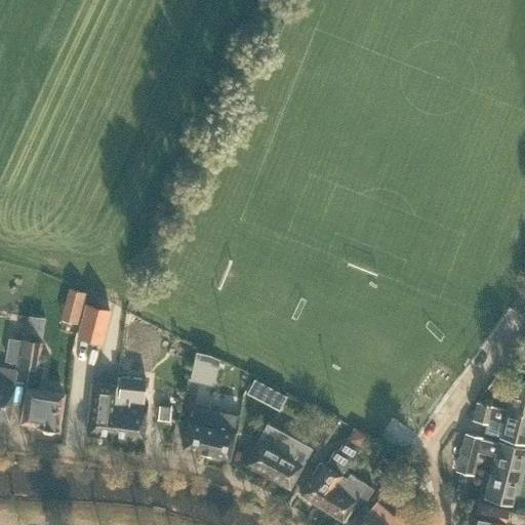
[(77,335),(102,341),(110,310),(85,304),(77,335)]
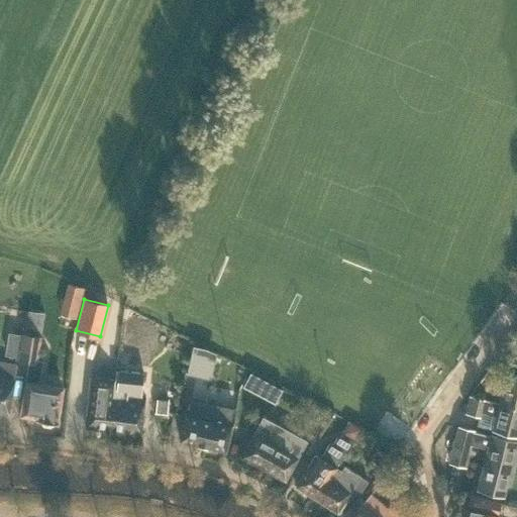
[(21,334),(9,332),(5,355),(17,357),(21,334)]
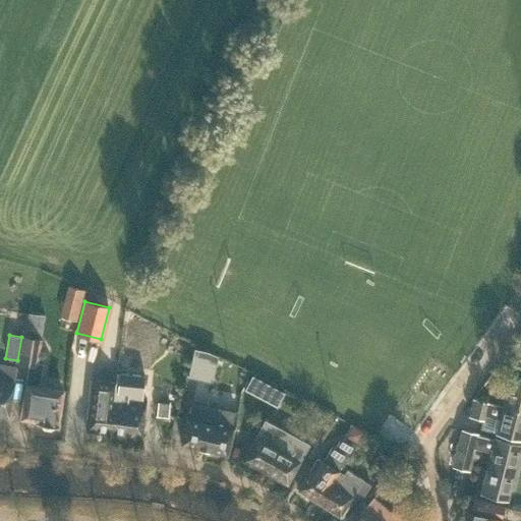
[(31,364),(26,386),(21,418),(38,420),(38,422),(41,423),(43,426),(43,427),(51,428),(54,425),(57,426),(62,391),(38,387),(41,365),(37,364),(41,340),(22,337),(18,362),(31,364)]
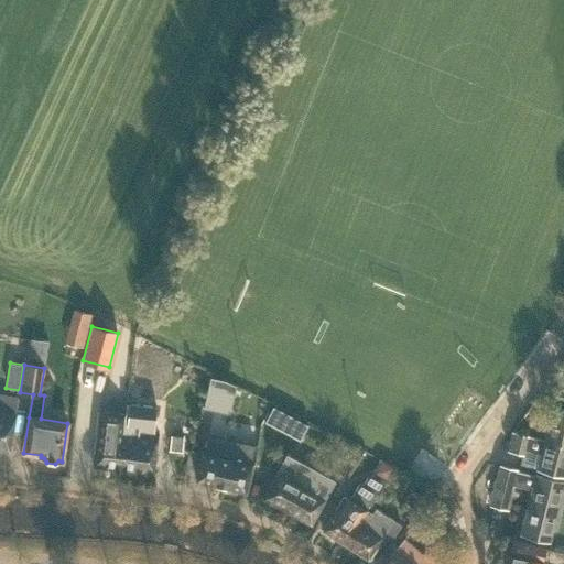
[(209,377),(204,403),(220,407),(225,380),(209,377)]
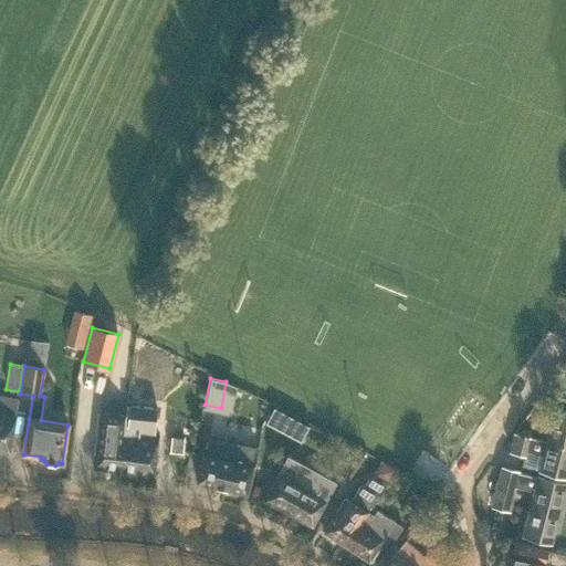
[(0,396),(0,450),(9,452),(16,413),(18,399),(0,396)]
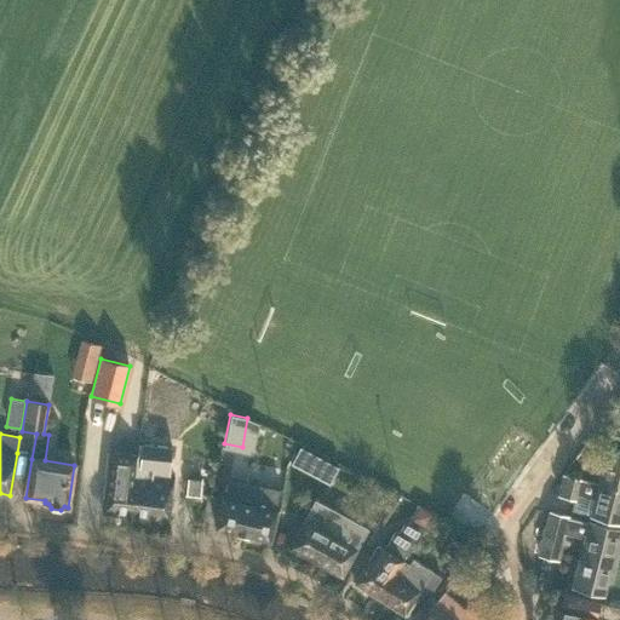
[(291,464),(308,472),(317,455),(300,447),(291,464)]
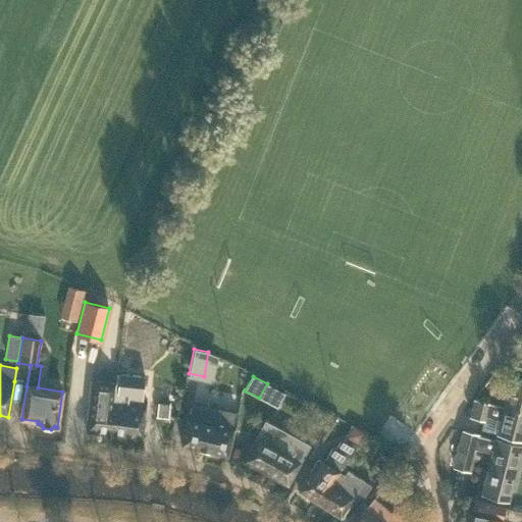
[(521,380),(510,378),(504,406),(521,410),(521,380)]
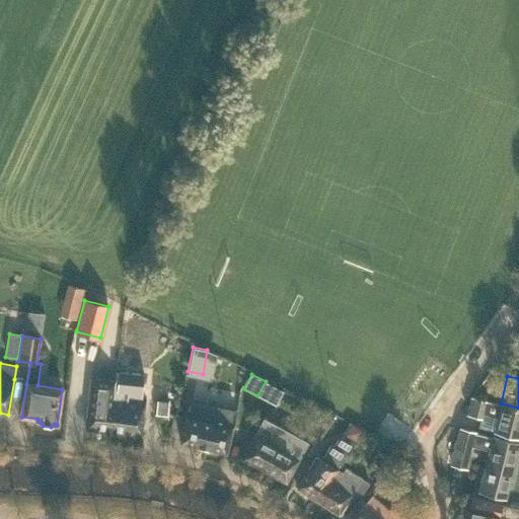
[(85,429),(109,432),(115,393),(115,392),(116,380),(91,378),(89,391),(85,429)]
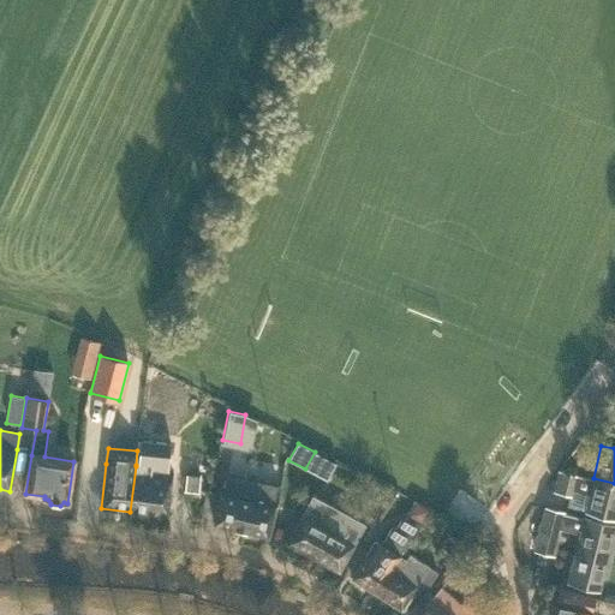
[(222,479),(227,463),(218,460),(214,477),(222,479)]
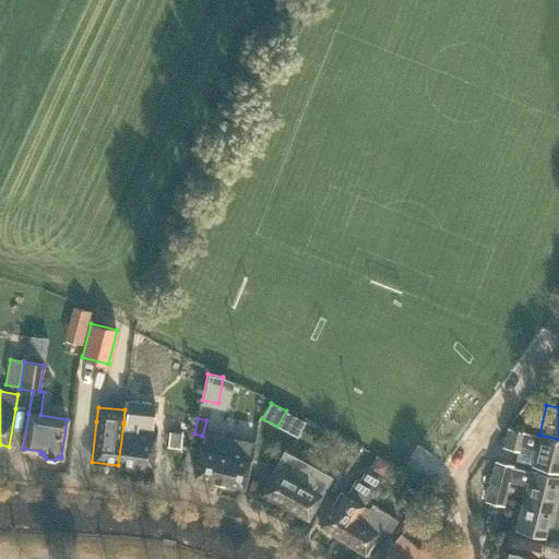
[(123,424),(118,465),(152,468),(157,428),(123,424)]
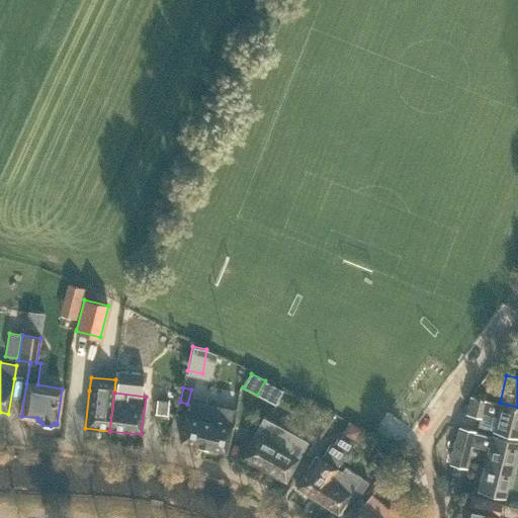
[(517,407),(500,403),(500,404),(470,397),(466,414),(480,417),(481,413),(496,417),(493,430),(517,436),(517,407)]
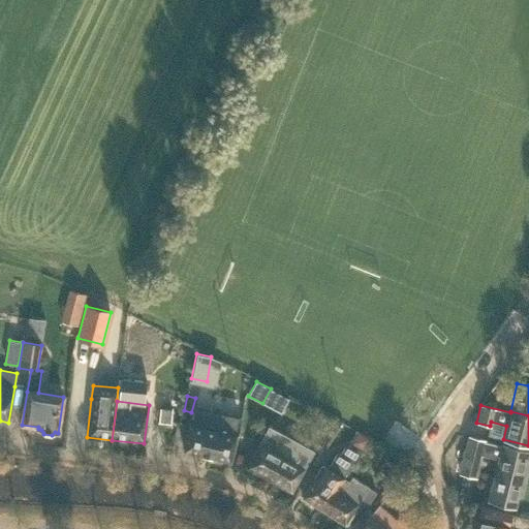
[(173,410),(160,409),(159,423),(172,425),(173,410)]
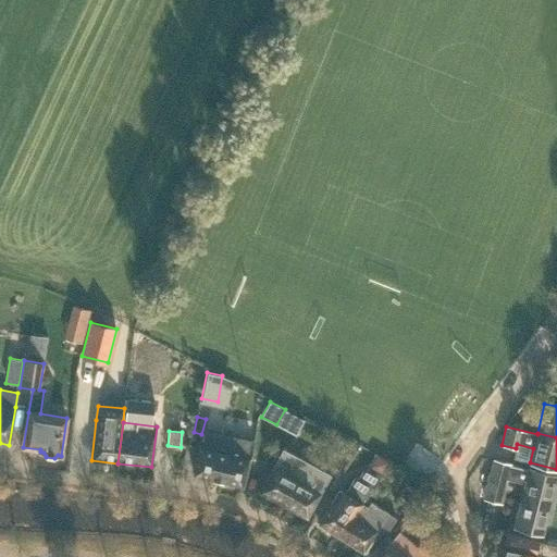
[(205,431),(201,447),(200,447),(194,474),(243,485),(249,458),(248,458),(251,442),(205,431)]
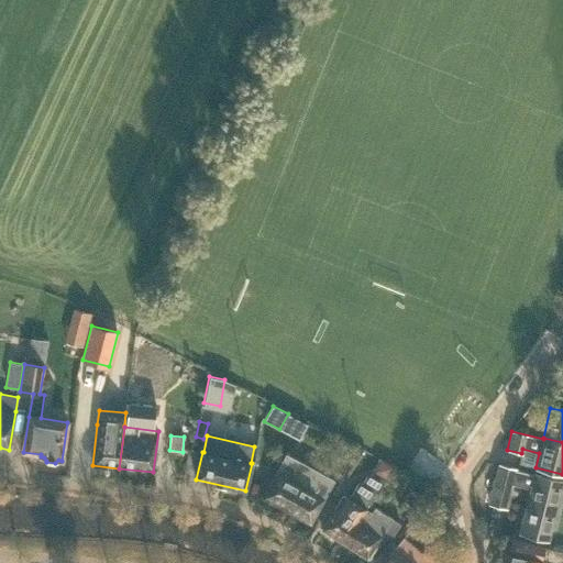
[(319,472),(299,462),(286,454),(263,497),(310,523),(334,481),(319,472)]
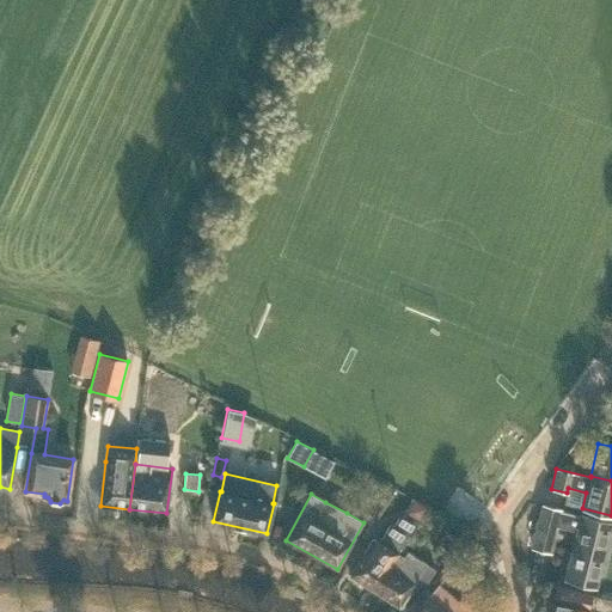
[(418,522),(428,508),(412,499),(404,514),(418,522)]
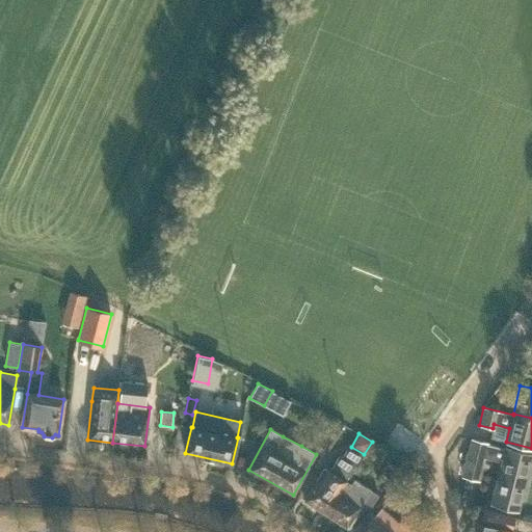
[(502,461),(491,504),(517,510),(531,454),(505,447),(505,449),(487,444),(488,443),(472,439),(462,477),(479,481),(484,457),(502,461)]
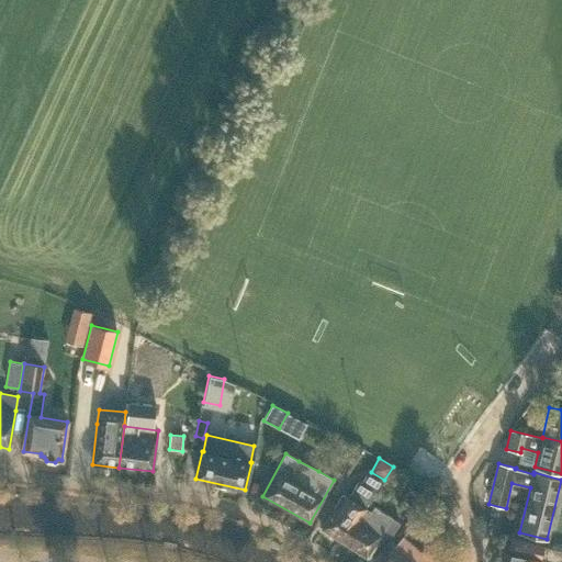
[(321,528),(344,542),(366,508),(364,508),(375,492),(352,478),(343,494),(321,528)]
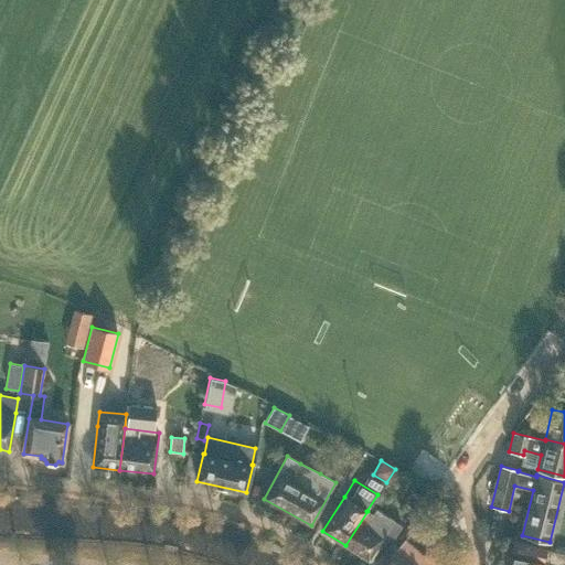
[(430,487),(423,499),(430,504),(438,492),(430,487)]
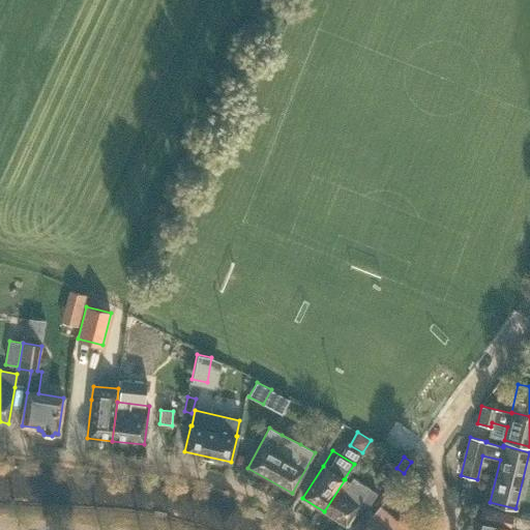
[(345,479),(324,511),(347,526),(361,502),(369,506),(377,494),(369,489),(370,489),(353,478),(350,482),(345,479)]
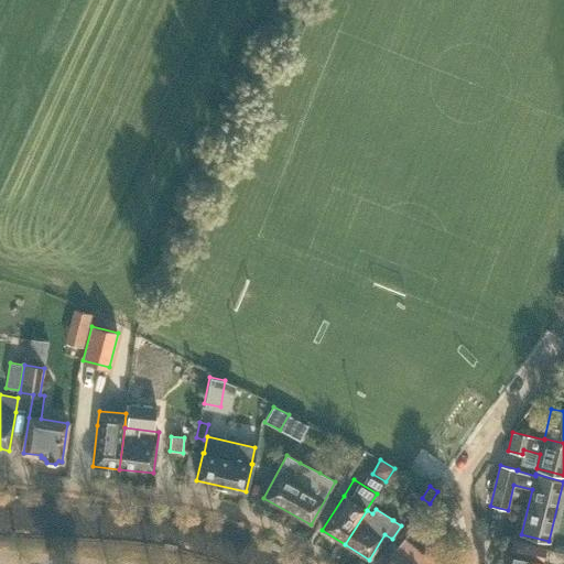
[(391,544),(375,563),(413,563),(412,562),(420,552),(404,539),(397,549),(391,544)]
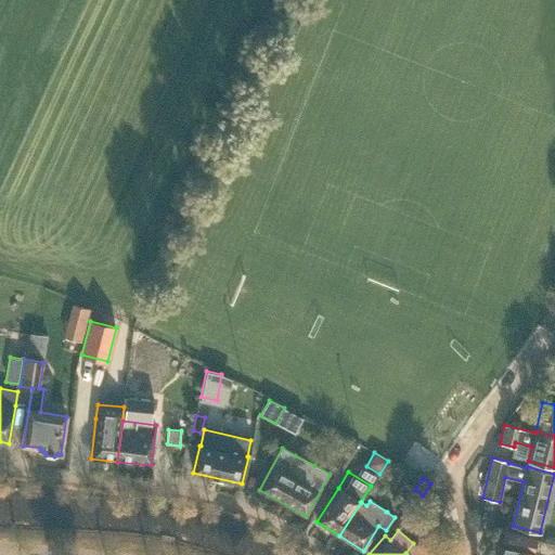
[(499,546),(497,554),(534,554),(534,553),(538,541),(505,532),(502,547),(499,546)]
